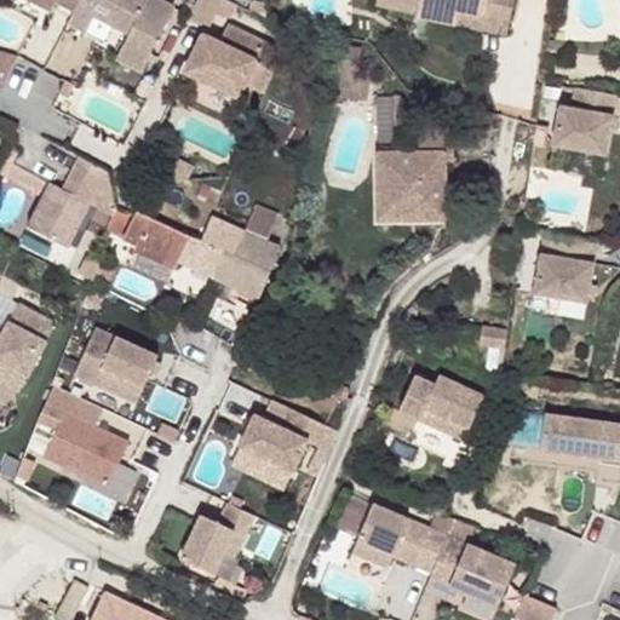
[(34,0),(41,4),(42,0),(57,0),(75,9),(69,19),(89,29),(96,16),(99,7),(132,23),(127,33),(118,52),(144,67),(174,6),(162,0),(34,0)]
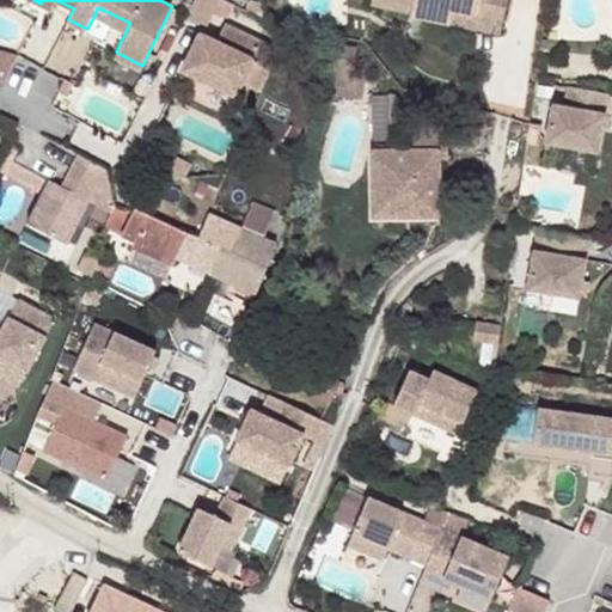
[(42,0),(41,4),(50,10),(55,0),(42,0)]
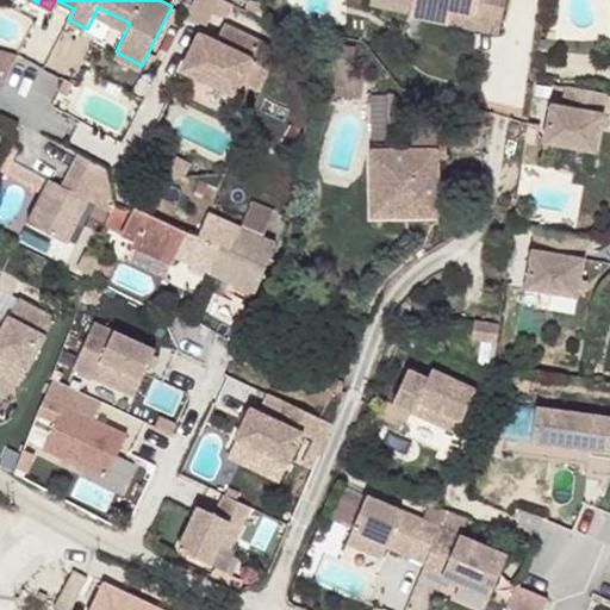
[(509,0),(371,0),(372,2),(412,10),(412,13),(453,20),(455,6),(506,17),(509,0)]
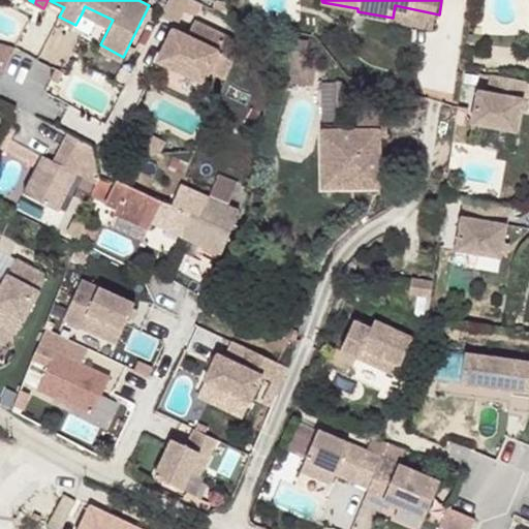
[(113,20),(85,6),(82,13),(109,28),(113,20)]
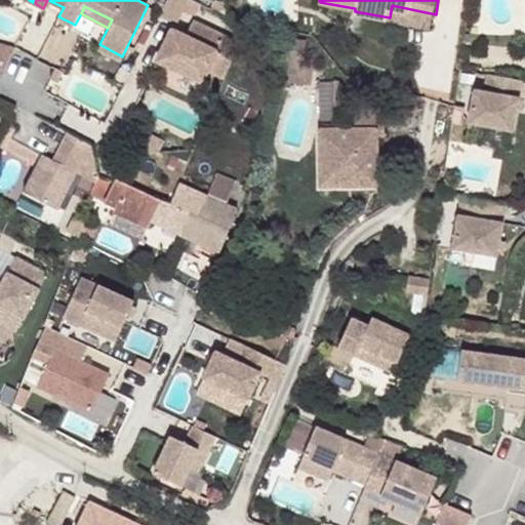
[(182,43),(167,37),(154,69),(198,87),(203,76),(205,70),(223,77),(236,47),(189,27),(182,43)]
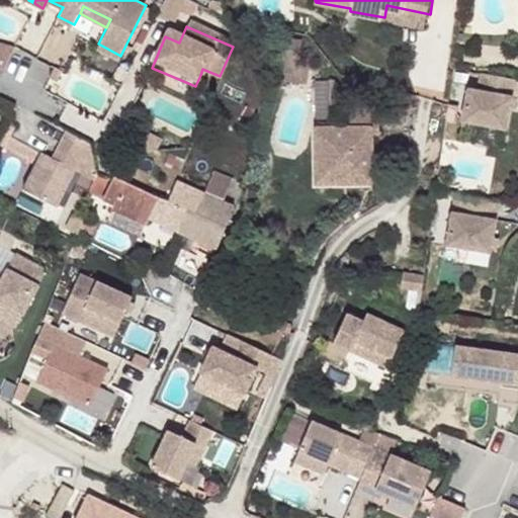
[(309,40),(292,35),(288,56),(306,61),(309,40)]
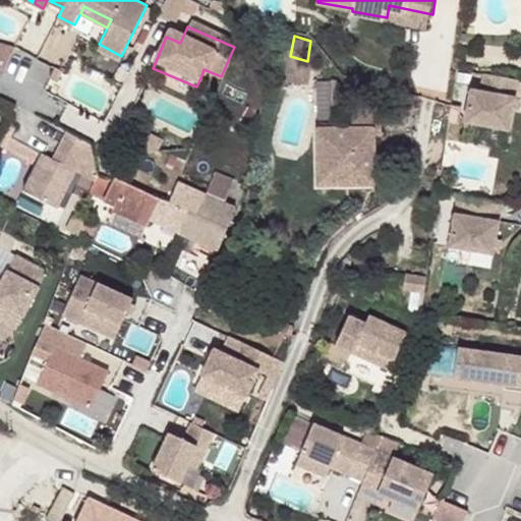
[(307,61),(290,56),(285,76),(316,82),(320,63),(307,61)]
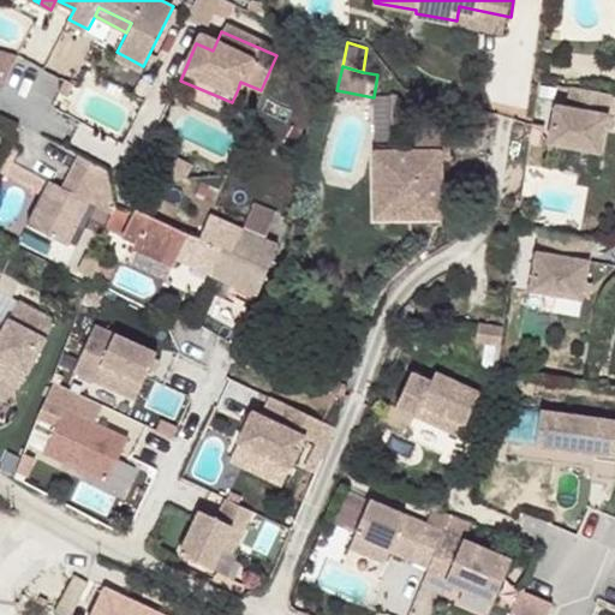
[(530,102),(529,79),(501,79),(501,102),(530,102)]
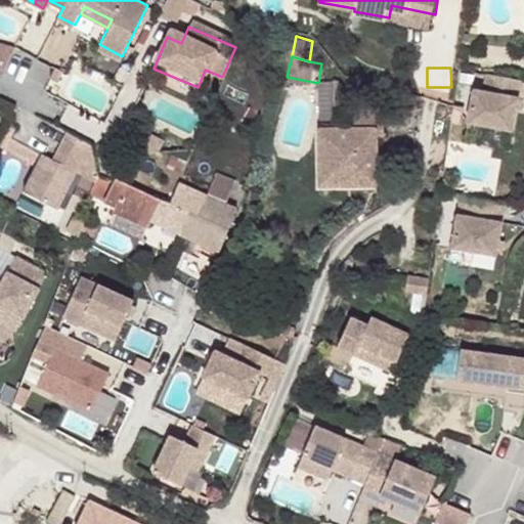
[(205,70),(203,76),(220,84),(222,77),(205,70)]
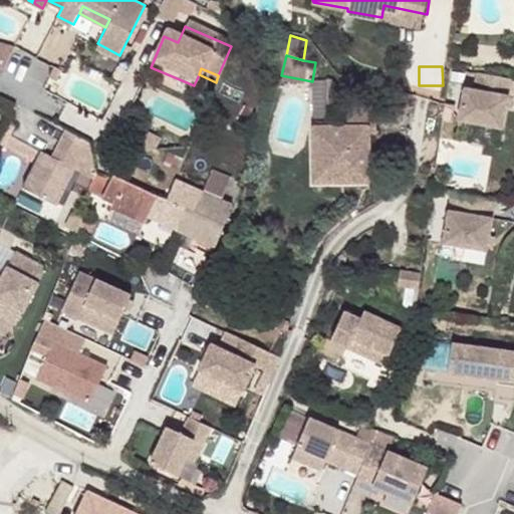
[(511,77),(478,71),(475,89),(465,87),(460,119),(503,126),(511,77)]
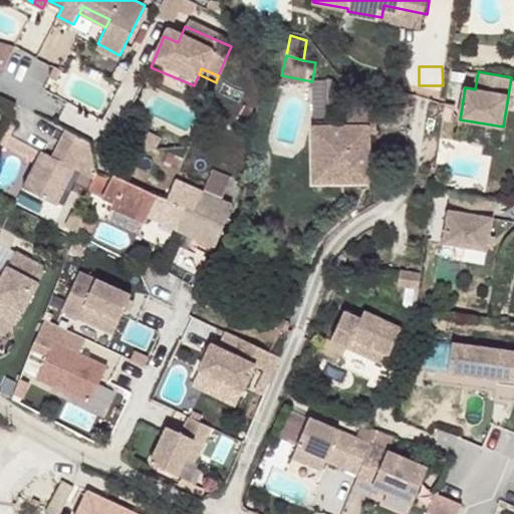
[(321,81),(323,121),(341,120),(339,80),(321,81)]
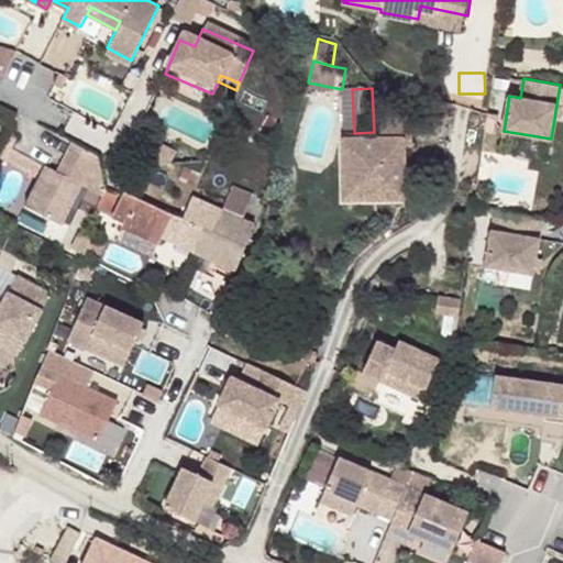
[(386,141),(355,143),(359,203),(419,199),(416,146),(424,146),(422,117),(385,119),(386,141)]
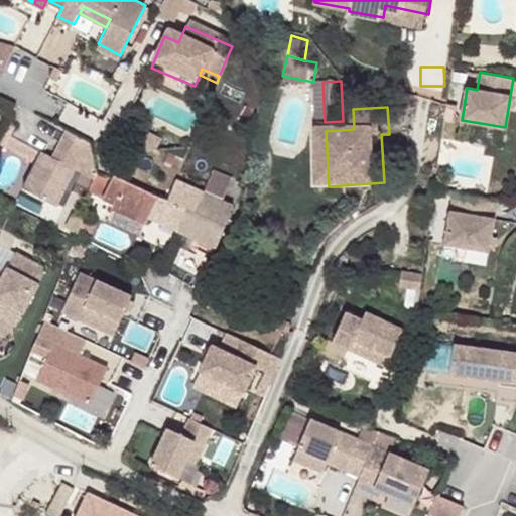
[(66,129),(55,147),(77,161),(88,141),(66,129)]
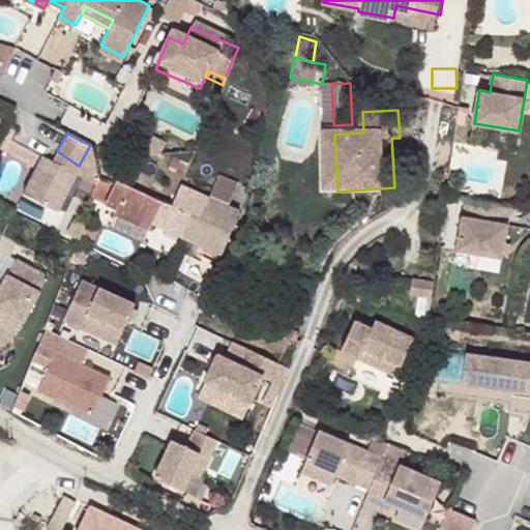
[(91,145),(90,145),(79,166),(76,172),(93,174),(91,145)]
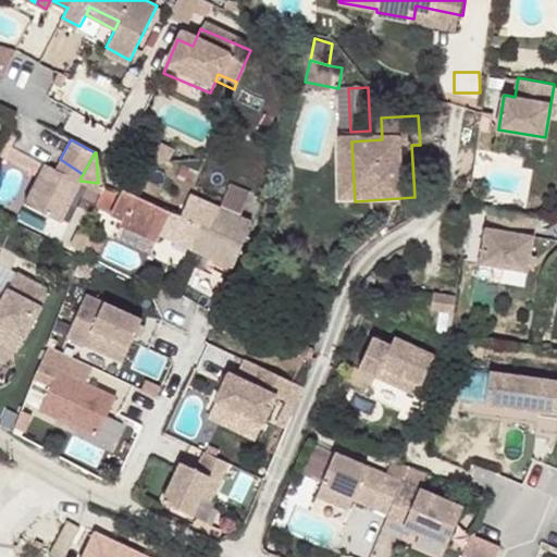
[(83,174),(60,159),(54,168),(79,181),(83,174)]
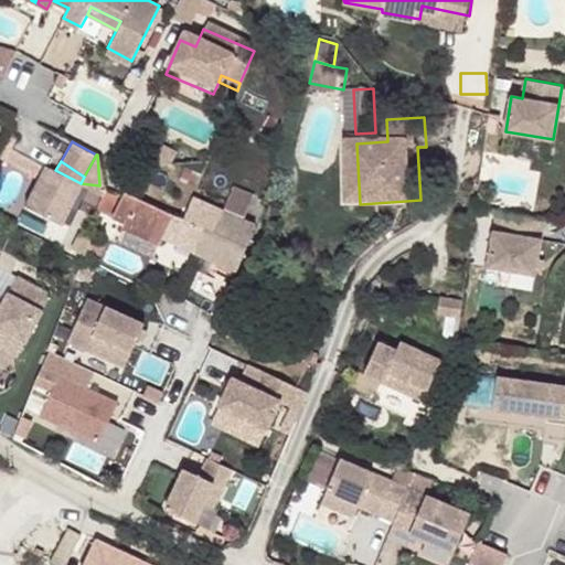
[(55,170),(44,163),(23,203),(60,223),(81,183),(55,170)]
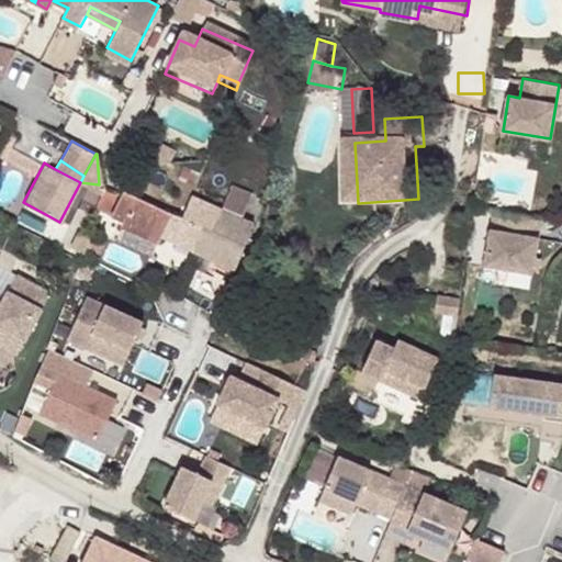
[(210,202),(191,247),(235,265),(254,221),(243,216),(253,194),(231,186),(221,206),(210,202)]
